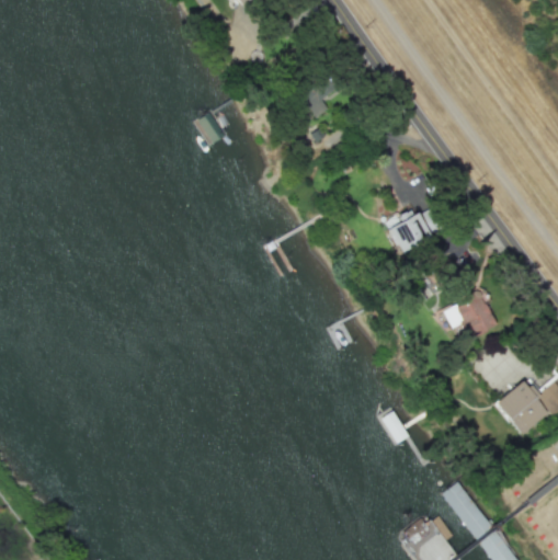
[(328,110),(323,102),(336,95),(325,77),(297,92),(311,118),(328,110)]
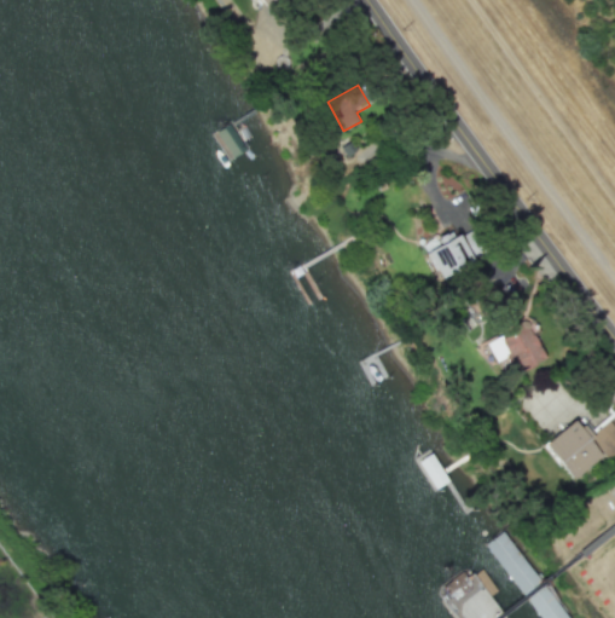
[(488,253),(475,229),(427,254),(440,278),(488,253)]
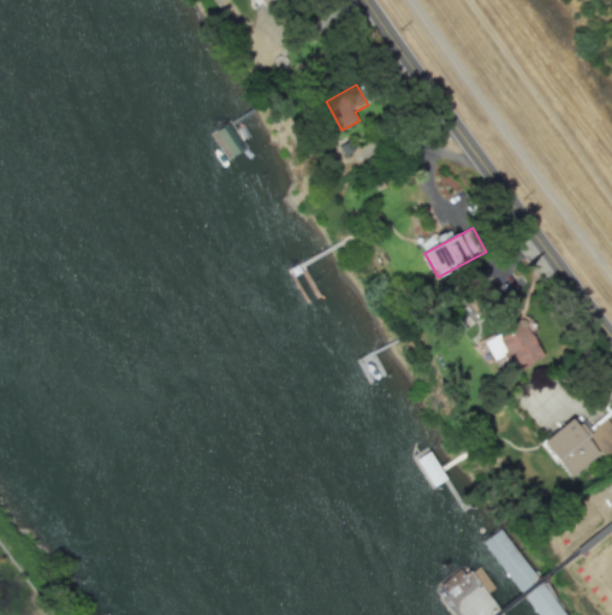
[(494,361),(505,355),(512,373),(544,360),(527,324),(486,342),(494,361)]
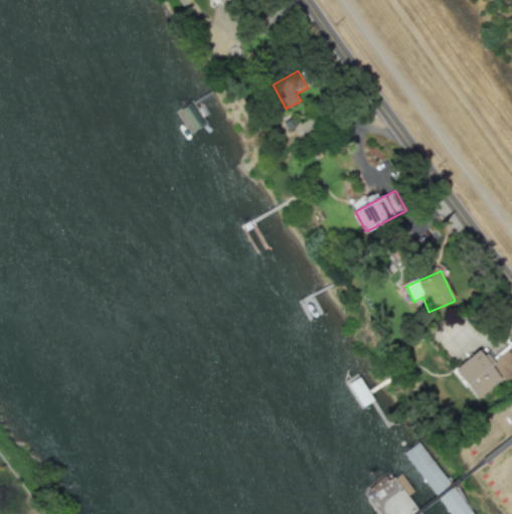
[(479,400),(504,377),(478,349),(453,371),(479,400)]
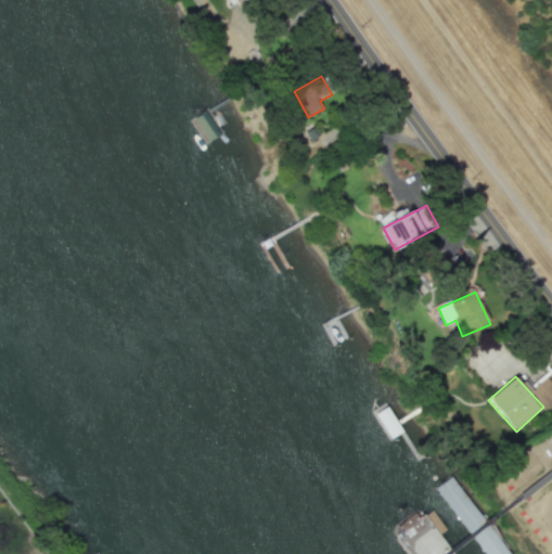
[(437,490),(471,533),(487,520),(453,478),(437,490)]
